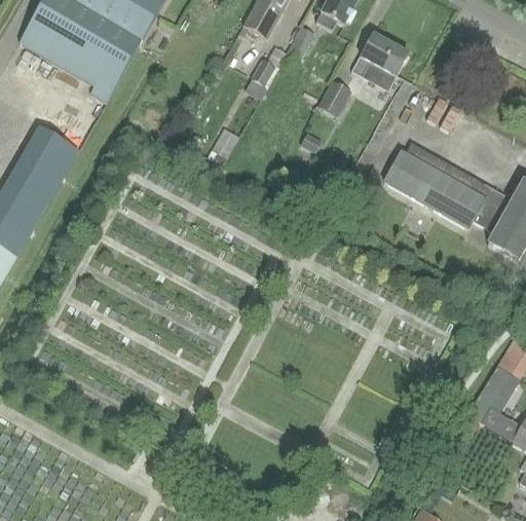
[(42,0),(19,41),(95,85),(90,91),(105,101),(163,0),(42,0)]
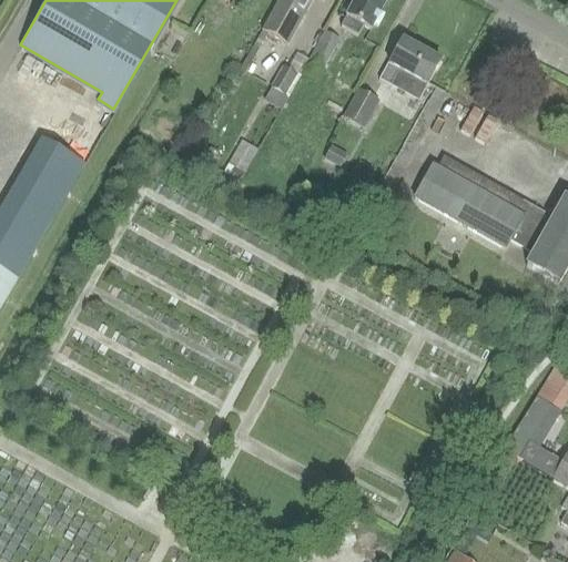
[(280,0),(264,27),(288,40),(310,0),(280,0)]
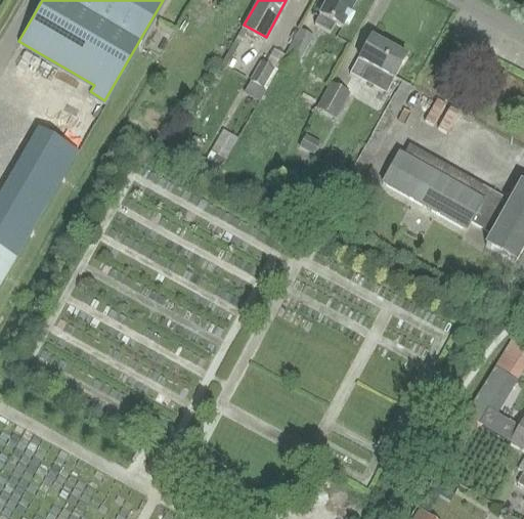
[(347,22),(349,17),(354,9),(351,7),(354,0),(326,0),(320,12),(321,12),(315,22),(331,30),(336,20),(342,25),(344,19),(347,22)]
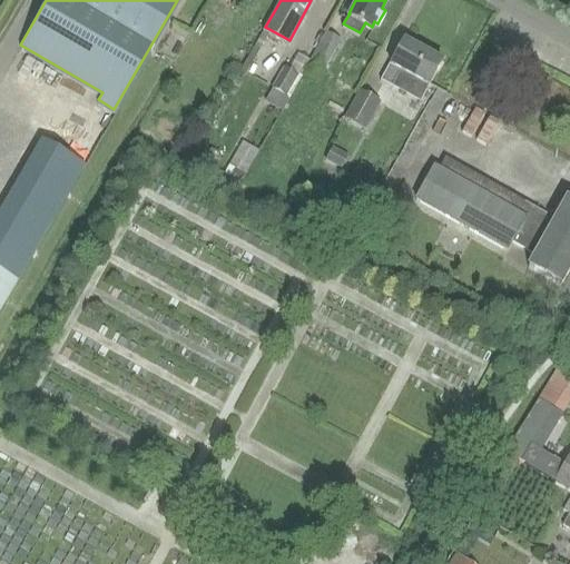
[(304,67),(320,76),(341,37),(325,28),(304,67)]
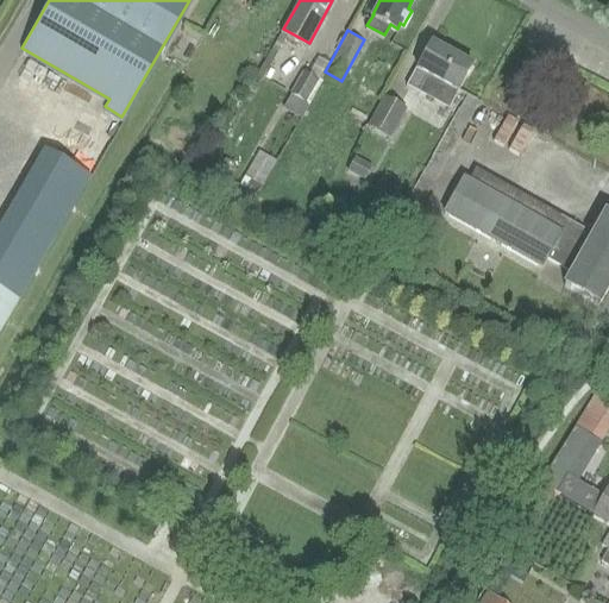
[(459,88),(470,64),(431,42),(419,67),(416,66),(408,83),(421,89),(425,85),(452,99),(457,87),(459,88)]
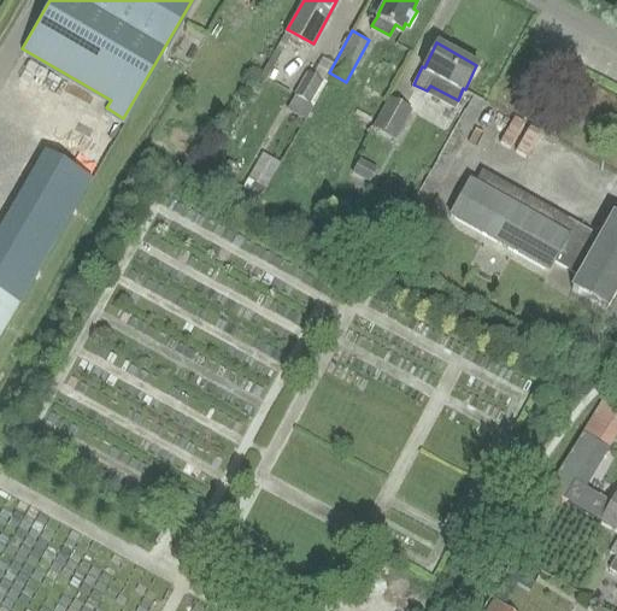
[(16,78),(37,89),(50,65),(29,54),(16,78)]
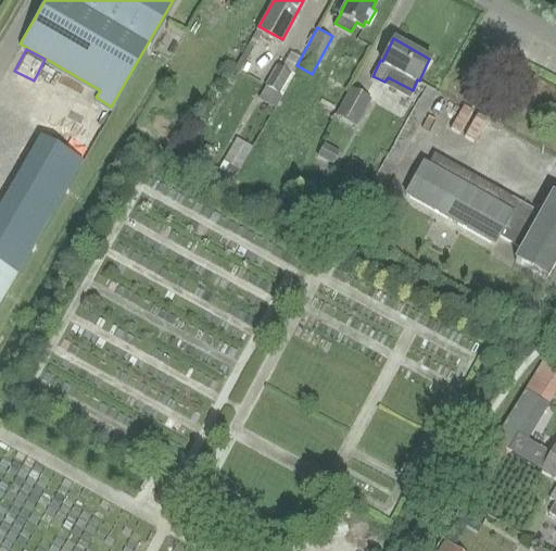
[(278,91),(291,71),(277,62),(264,83),(278,91)]
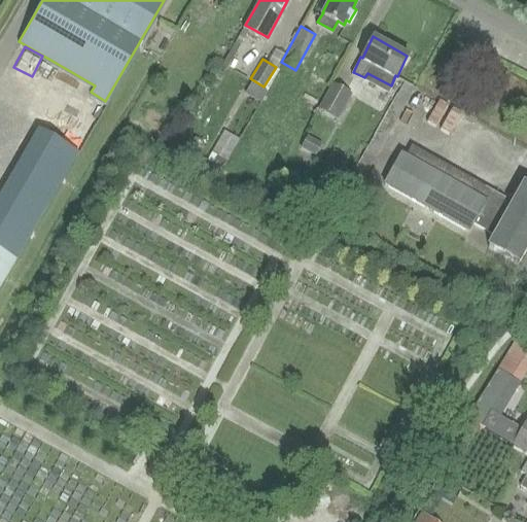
[(332,81),(318,106),(338,116),(347,98),(341,95),(345,89),(332,81)]
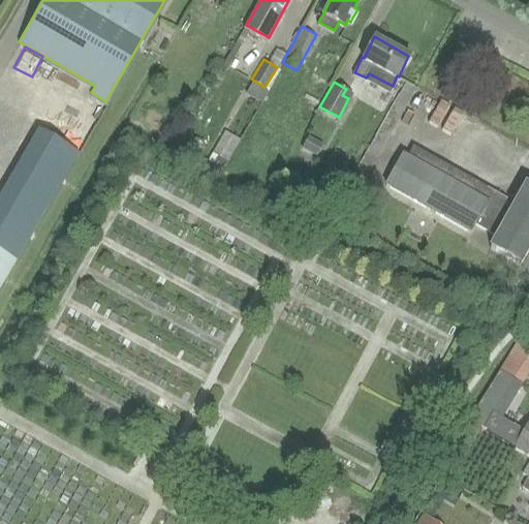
[(0,286),(79,152),(37,127),(0,191),(0,286)]
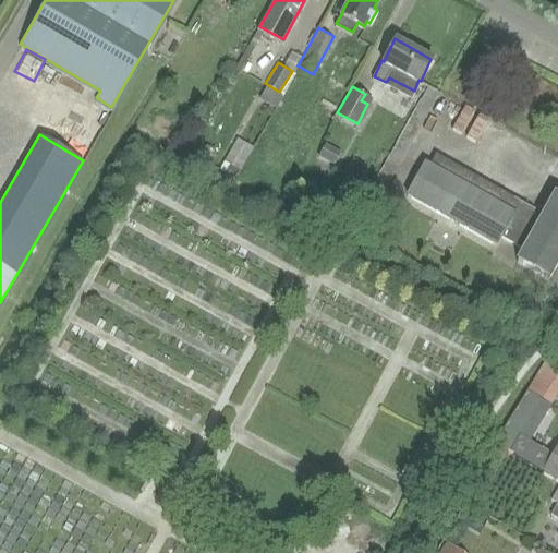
[(235,134),(228,159),(245,165),(253,140),(235,134)]
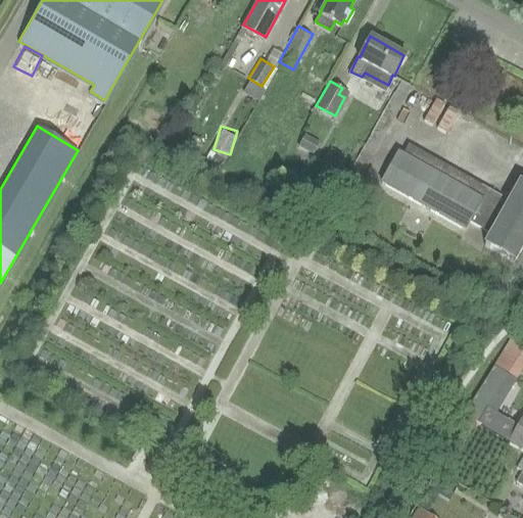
[(514,260),(522,243),(522,184),(519,182),(508,203),(412,150),(408,157),(398,152),(382,181),(466,227),(470,219),(490,230),(483,242),(514,260)]
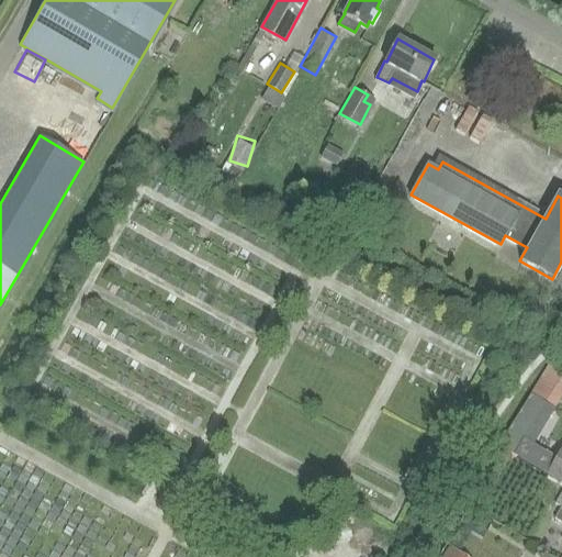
[(154,355),(154,337),(141,336),(139,355),(154,355)]
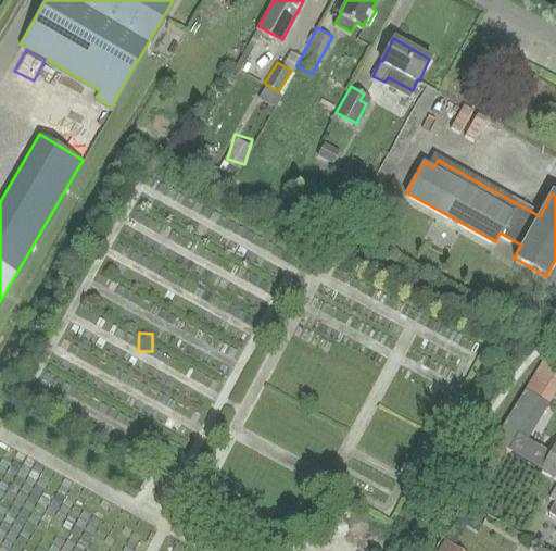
[(555,347),(552,345),(526,386),(544,398),(552,385),(534,374),(544,358),(555,365),(555,347)]
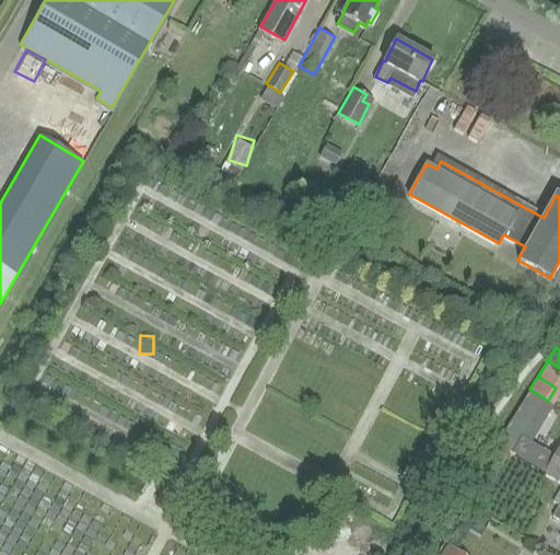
[(537,427),(546,414),(523,399),(514,413),(537,427)]
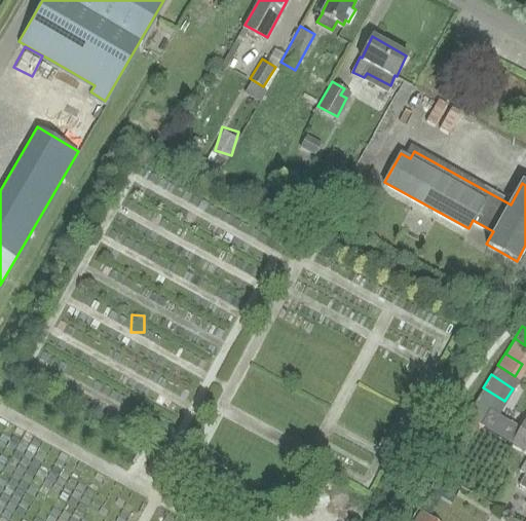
[(488,407),(480,420),(514,440),(525,447),(525,418),(525,419),(522,426),(488,407)]
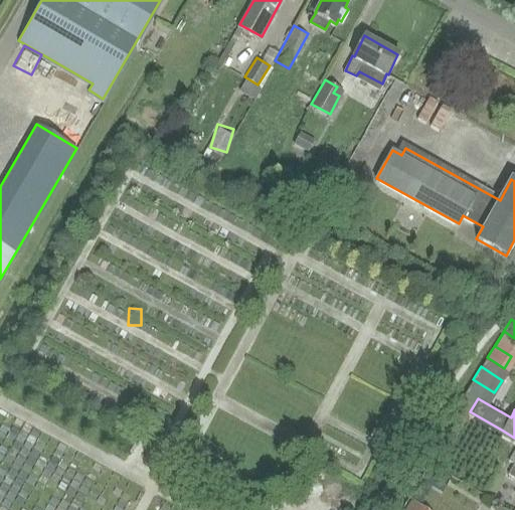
[(403,509),(434,509),(435,509),(413,496),(403,509)]
